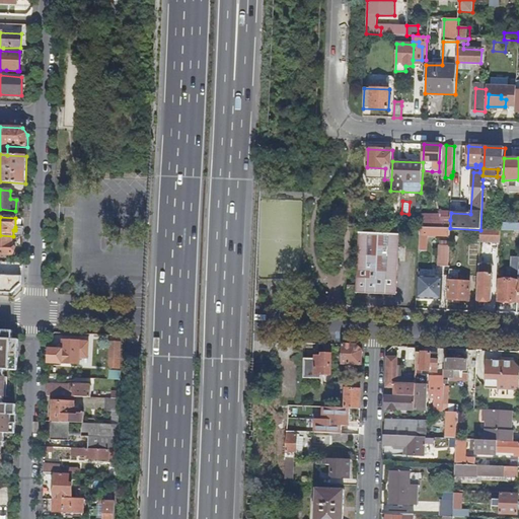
[(439,228),(440,220),(420,219),(420,227),(439,228)]
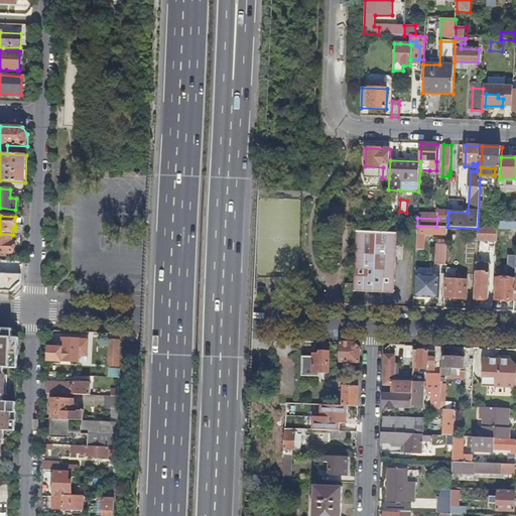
[(447,227),(447,219),(437,219),(436,227),(447,227)]
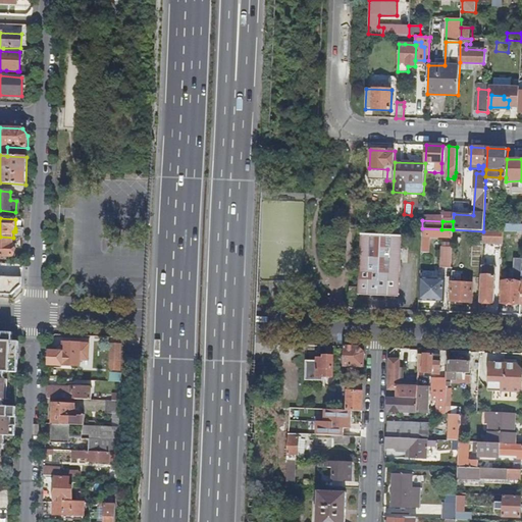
[(13,231),(13,238),(23,238),(24,229),(15,228),(15,231),(13,231)]
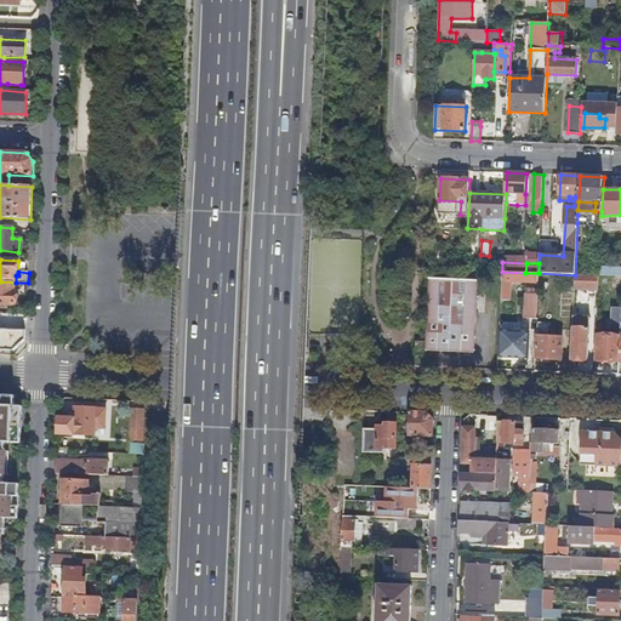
[(539,281),(539,273),(525,273),(502,272),(502,281),(511,281),(539,281)]
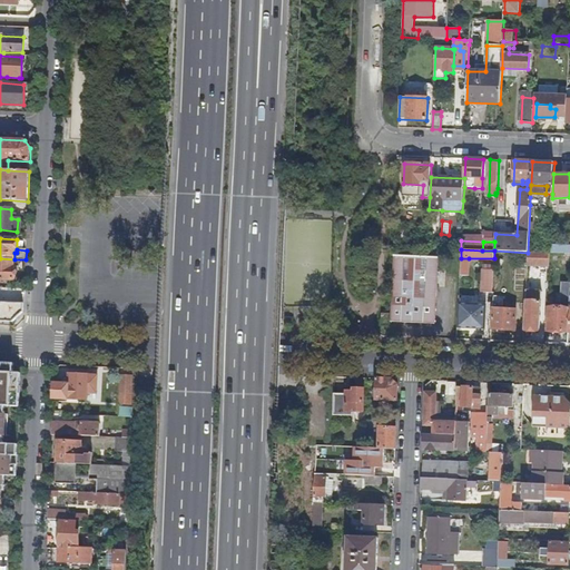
[(550,253),(528,253),(527,265),(550,266),(550,263),(550,253)]
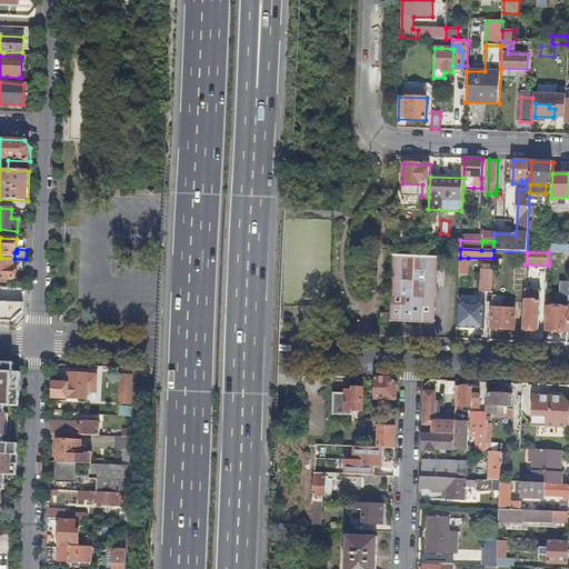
[(391,313),(390,322),(423,322),(427,257),(393,256),(391,313)]
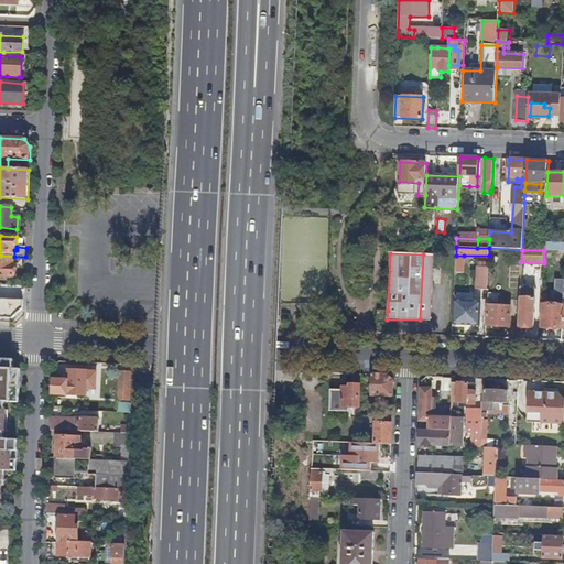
[(434,255),(423,255),(420,320),(431,321),(434,255)]
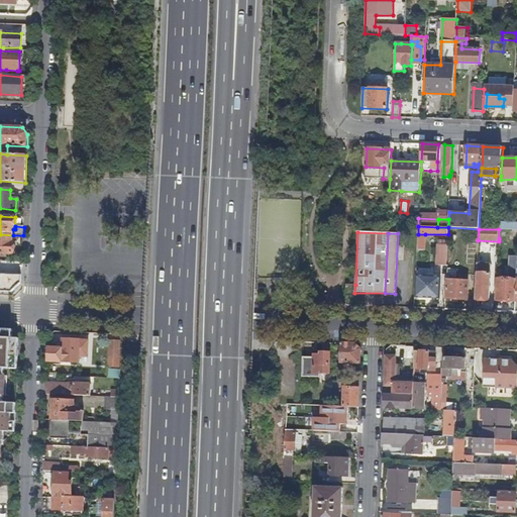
[(13,242),(13,235),(0,234),(0,253),(14,254),(14,242),(13,242)]
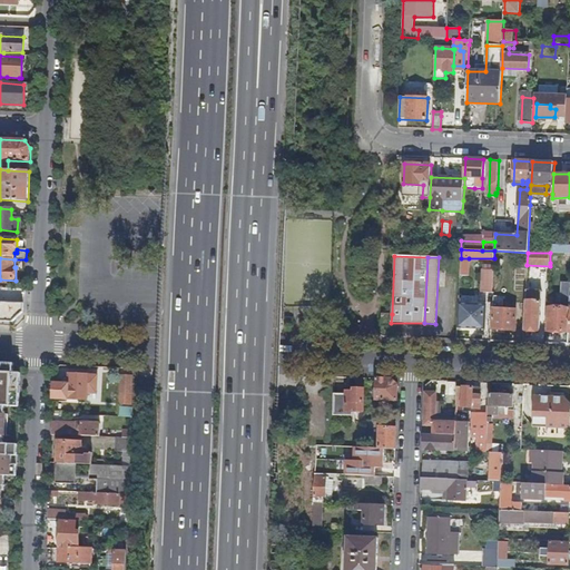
[(469,258),(461,258),(460,275),(469,276),(469,258)]
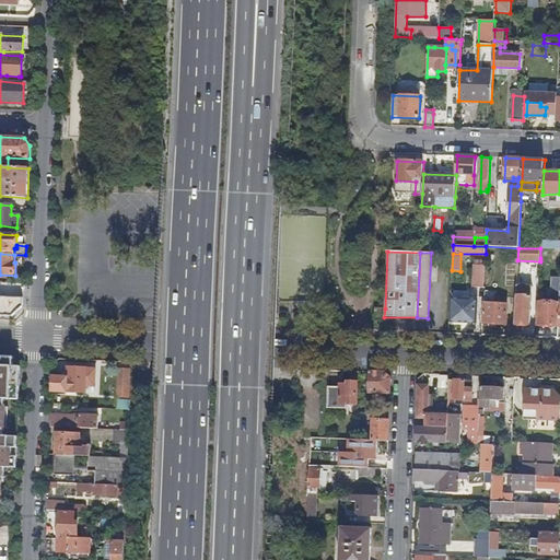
[(473,288),(483,288),(486,260),(474,259),(473,288)]
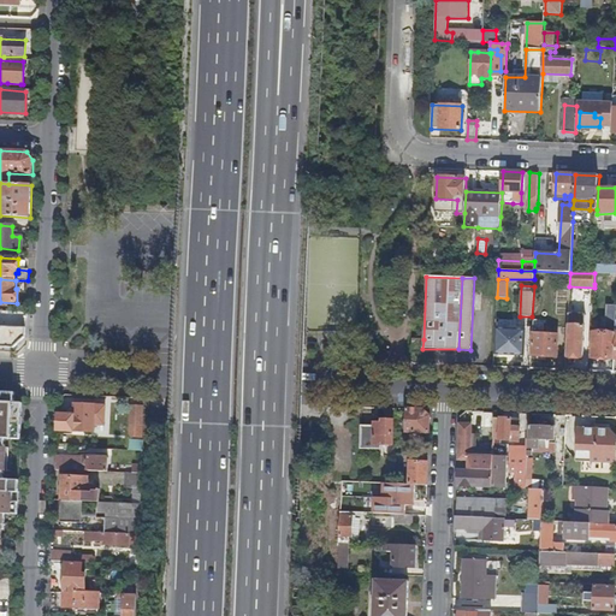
[(605,333),(592,333),(591,359),(615,359),(615,332),(615,325),(615,306),(606,306),(605,333)]
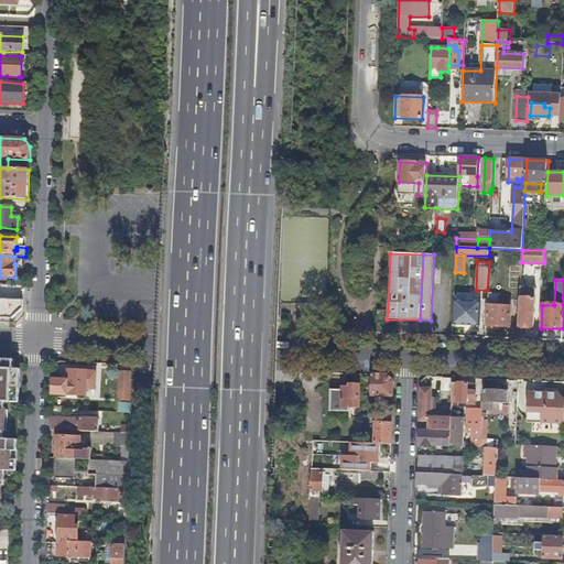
[(537,289),(520,289),(520,294),(519,327),(534,327),(537,289)]
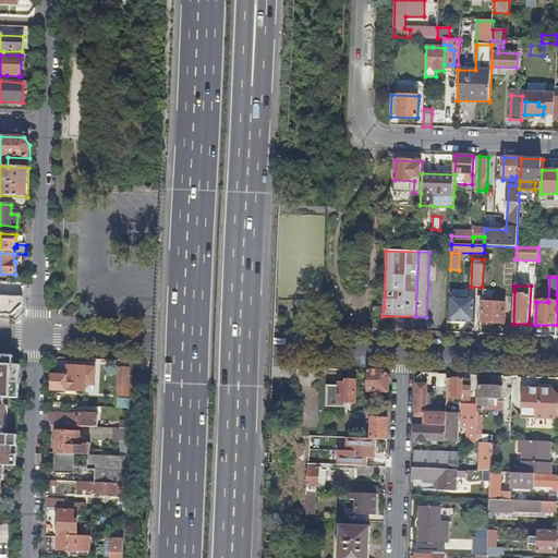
[(494,303),(494,294),(483,294),(483,303),(494,303)]
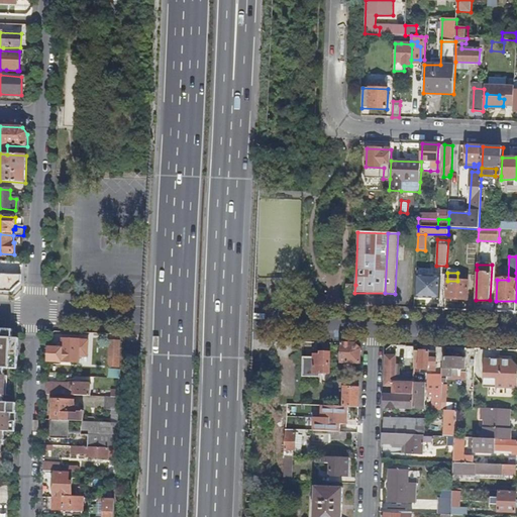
[(0,291),(12,292),(21,283),(22,275),(0,274),(0,291)]
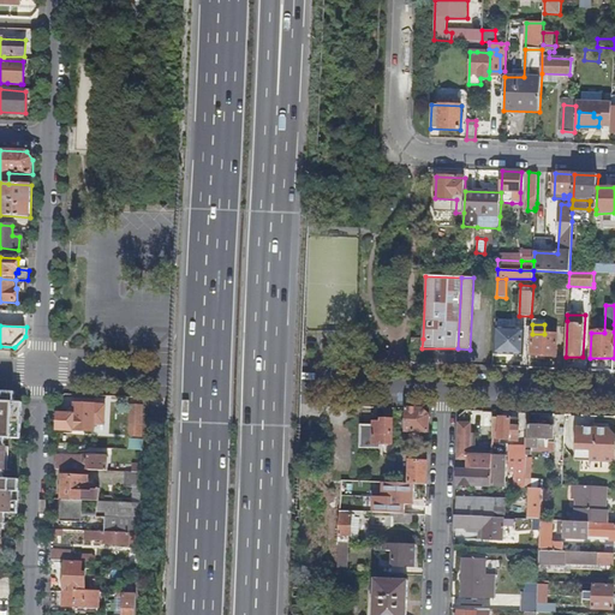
[(525,329),(495,328),(494,353),(507,354),(508,351),(524,352),(525,329)]
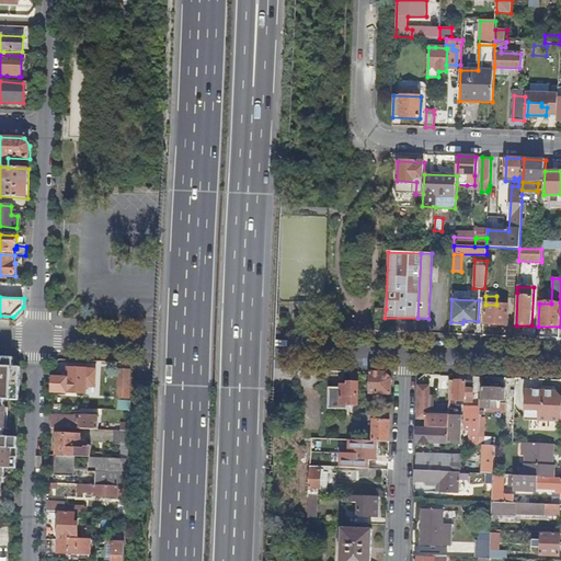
[(496,305),(485,305),(484,324),(507,325),(508,306),(496,305)]
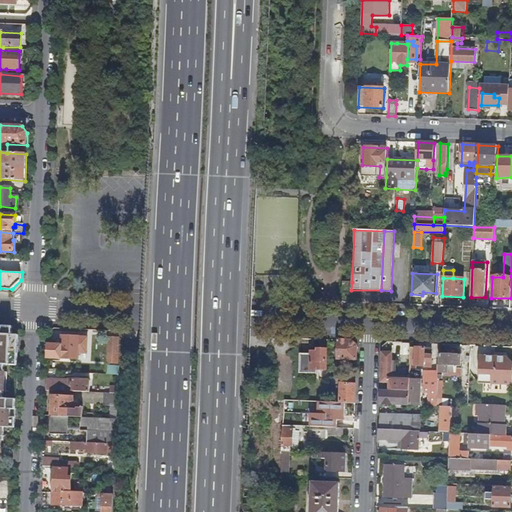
[(352,282),(344,281),(343,292),(351,293),(351,290),(352,282)]
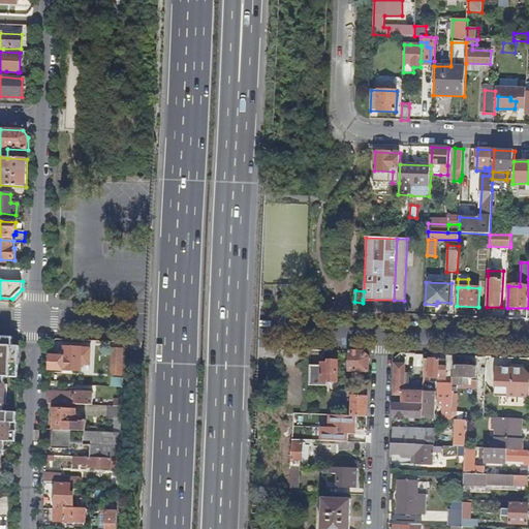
[(0,462),(1,462),(1,455),(3,455),(4,442),(16,442),(17,413),(3,412),(3,405),(6,405),(7,384),(4,384),(5,377),(18,378),(20,347),(12,347),(13,338),(0,337),(0,462)]
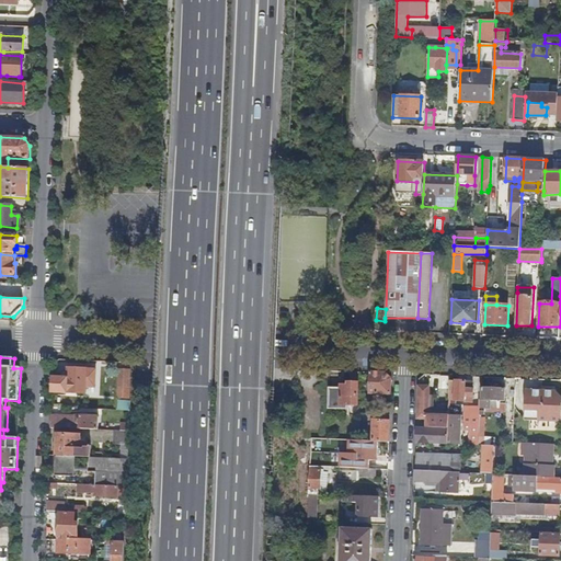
[(67,368),(67,377),(53,377),(53,392),(84,393),(86,368),(67,368)]
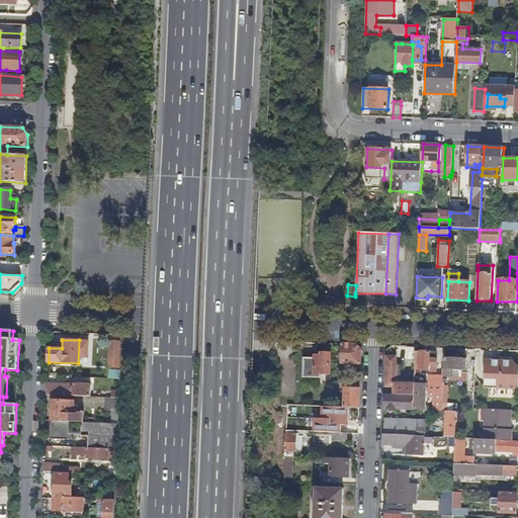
[(108,342),(108,367),(119,368),(120,342),(108,342)]
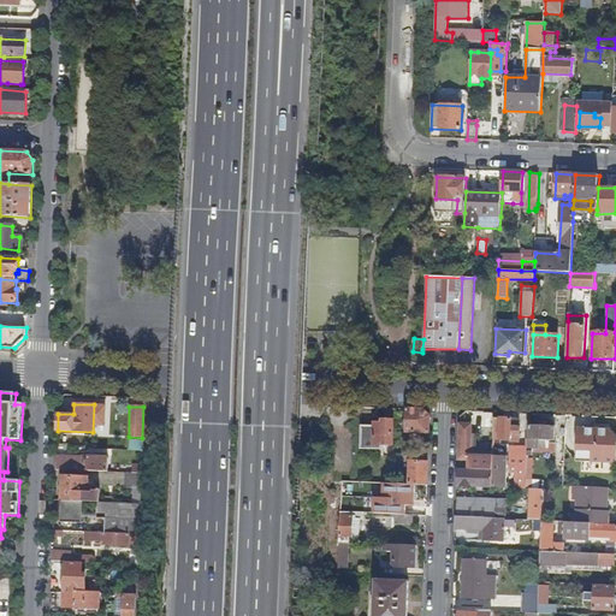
[(407,432),(430,433),(431,416),(424,410),(407,409),(407,432)]
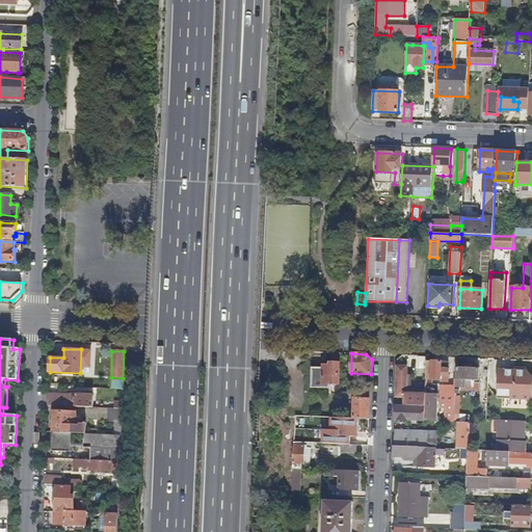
[(443,362),(427,362),(426,388),(433,388),(433,380),(444,381),(444,377),(446,377),(446,379),(449,380),(449,369),(448,369),(448,366),(443,366),(443,362)]
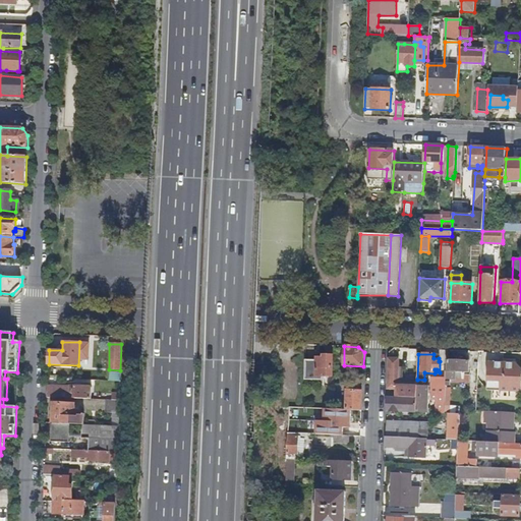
[(333,356),(323,356),(323,358),(323,361),(316,360),(305,360),(304,381),(322,381),(323,377),(332,377),(333,356)]
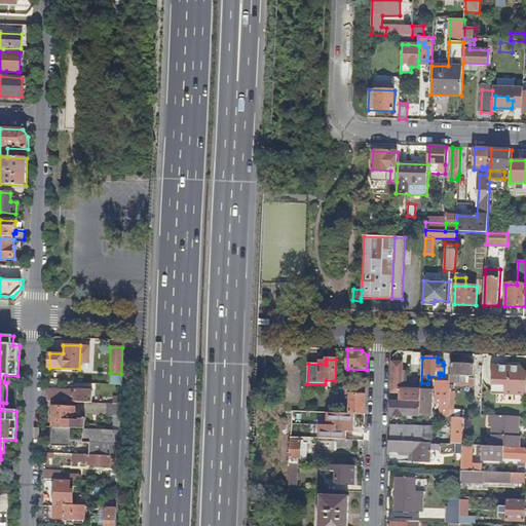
[(403,360),(393,360),(392,383),(392,393),(401,393),(401,402),(421,403),(421,390),(421,388),(402,387),(403,360)]
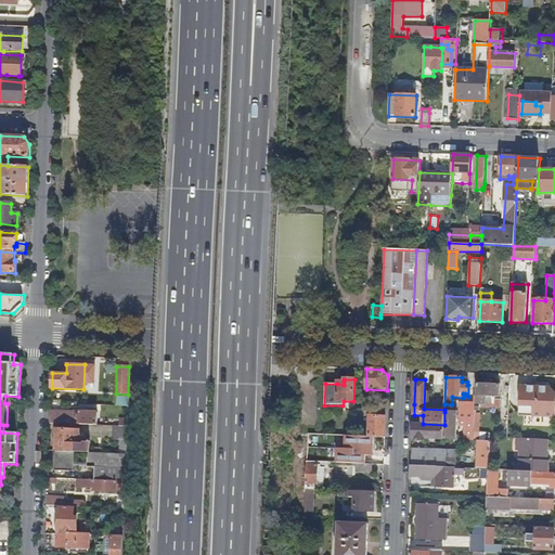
[(500,385),(476,385),(475,408),(475,411),(480,411),(480,408),(481,404),(495,405),(495,397),(500,397),(500,385)]
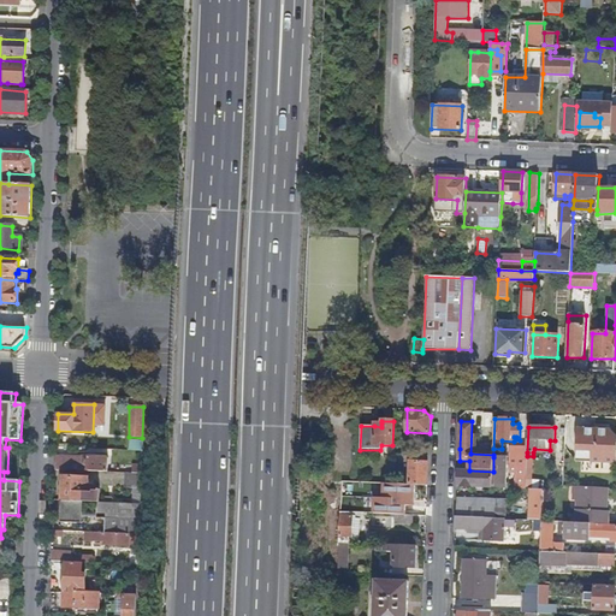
[(615,434),(610,430),(576,428),(575,451),(581,451),(581,462),(615,462),(615,449),(615,444),(615,434)]
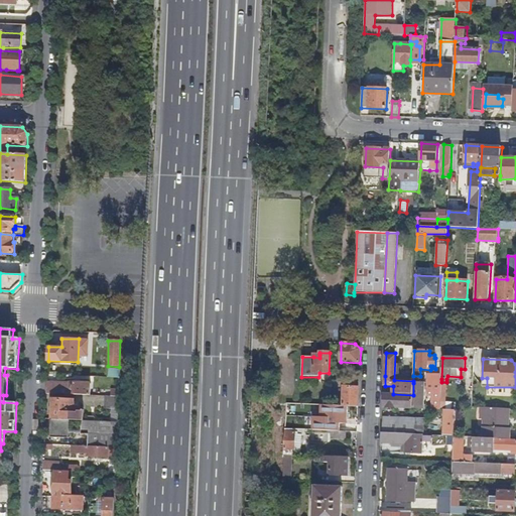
[(331,371),(331,381),(344,382),(344,372),(331,371)]
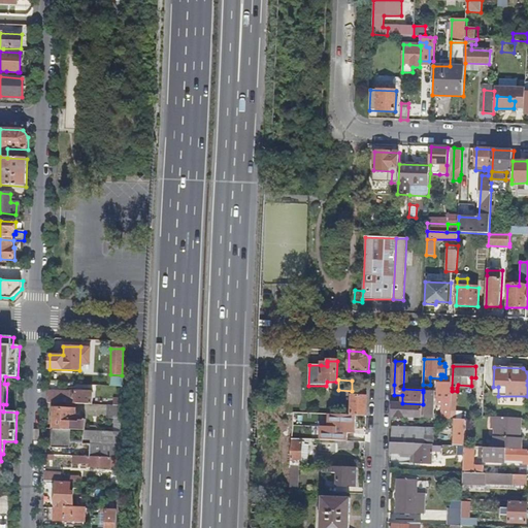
[(452,420),(452,391),(452,388),(446,388),(446,402),(442,402),(442,420),(452,420)]
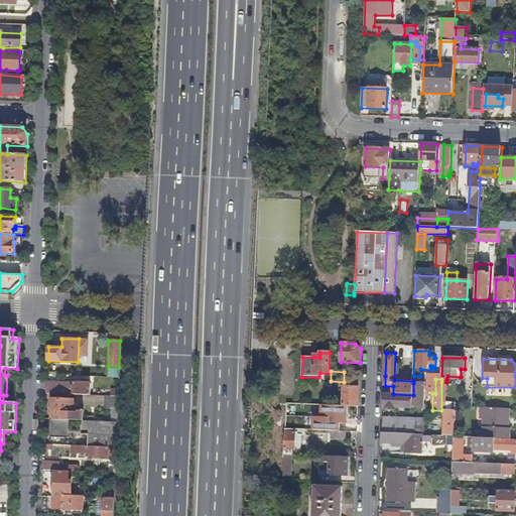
[(46,394),(90,396),(91,383),(71,383),(71,388),(60,388),(60,385),(59,385),(47,385),(46,394)]
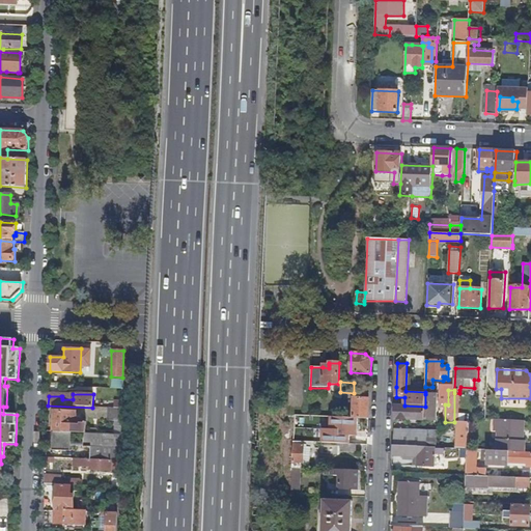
[(425,407),(425,408),(424,421),(436,421),(437,394),(425,394),(425,407)]
